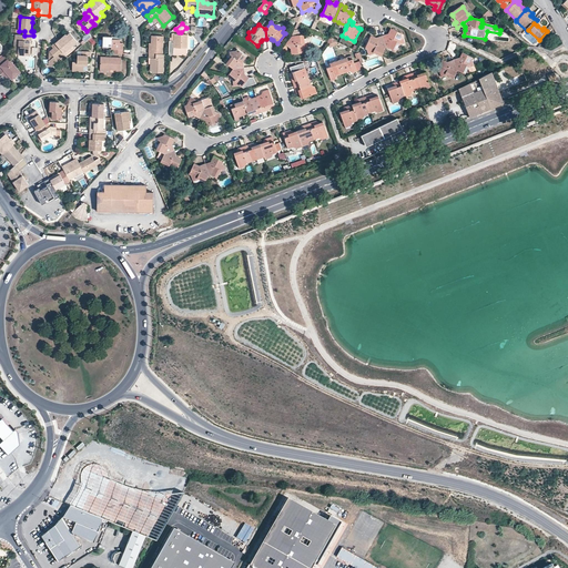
[(399,42),(404,41),(403,37),(404,34),(391,28),(387,33),(386,36),(383,38),(386,46),(395,51),(398,44),(399,42)]
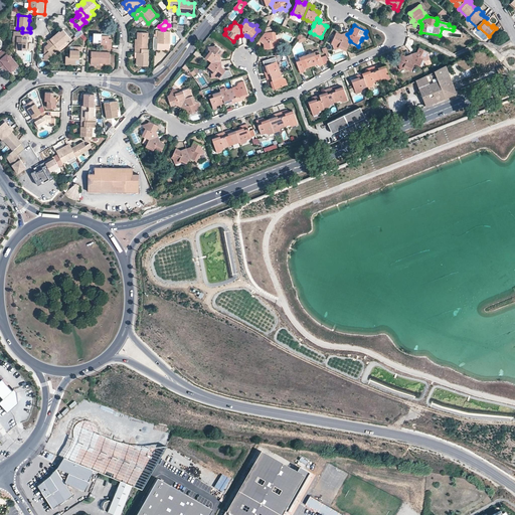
[(280,41),(276,38),(276,37),(275,31),(273,31),(272,26),(267,27),(265,30),(265,32),(260,38),(263,41),(263,43),(264,48),(277,47),(277,45),(280,41)]
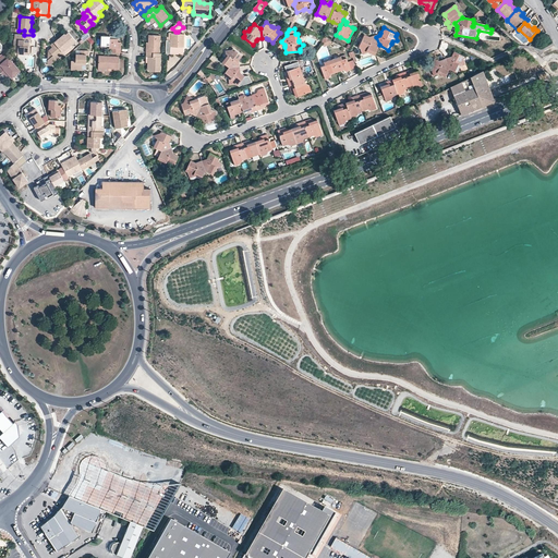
[(65,35),(59,40),(56,44),(62,52),(76,41),(69,32),(65,35)]
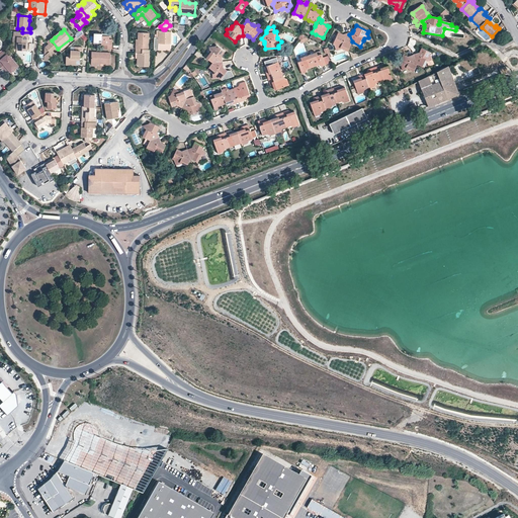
[(154,51),(158,51),(159,45),(171,45),(171,29),(165,29),(163,29),(159,29),(157,32),(157,37),(155,36),(154,51)]
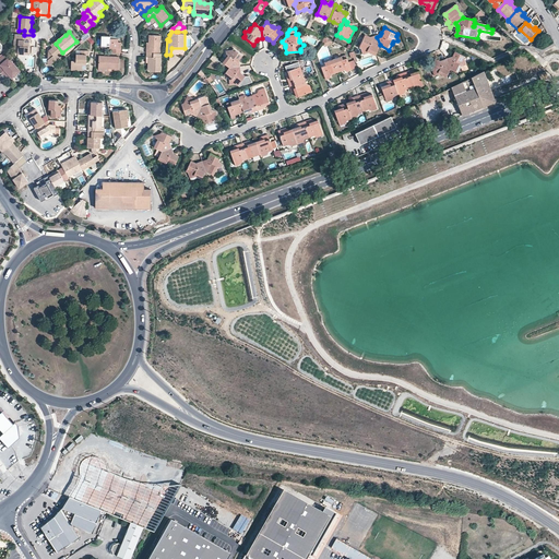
[(19,47),(19,49),(19,54),(31,55),(32,48),(30,47),(31,40),(32,39),(33,35),(24,35),(18,34),(18,39),(16,39),(15,39),(14,47),(19,47)]
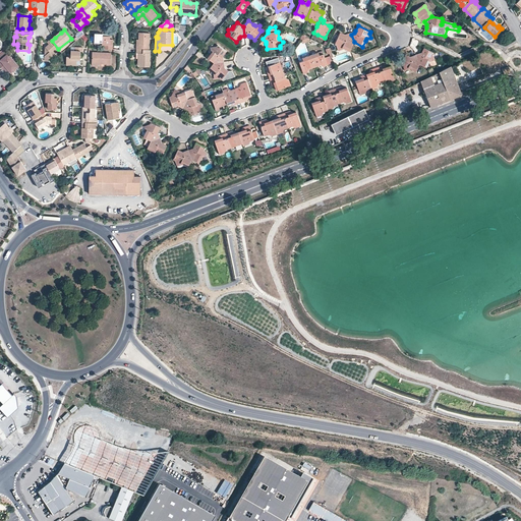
[(342,48),(344,49),(350,51),(354,42),(351,35),(347,36),(345,34),(340,32),(334,44),(336,45),(338,49),(342,48)]
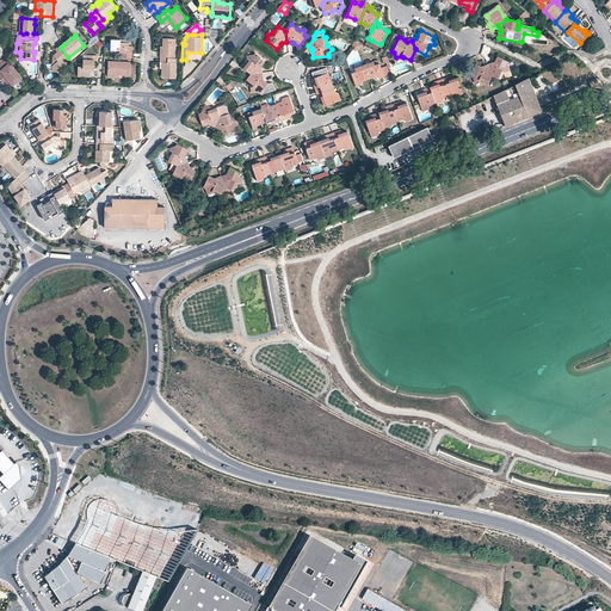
[(164,53),(161,53),(160,57),(174,57),(176,38),(165,38),(164,47),(164,53)]
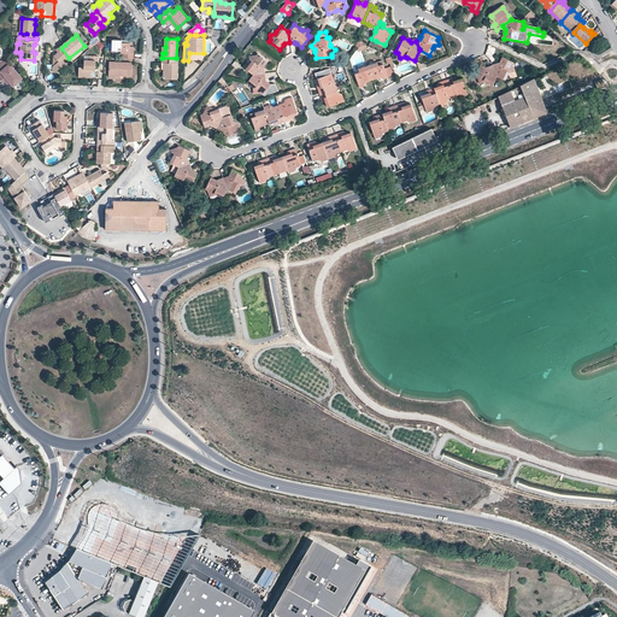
[(130,54),(130,47),(130,43),(125,43),(122,43),(122,40),(113,40),(113,51),(121,52),(121,54),(123,54),(123,59),(134,59),(134,54),(130,54)]
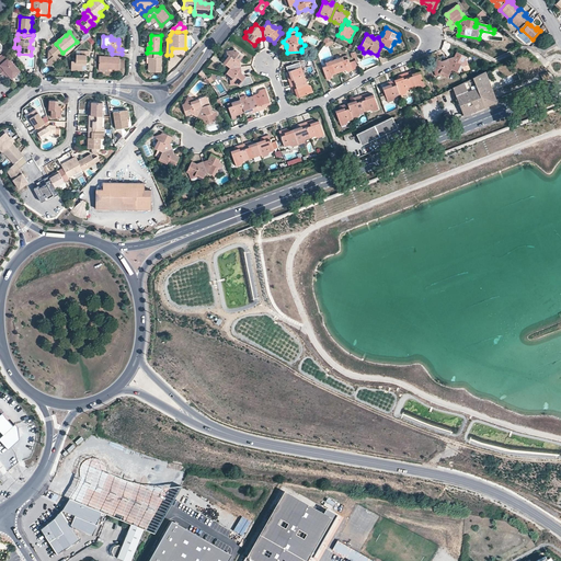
[(48,61),(52,65),(64,54),(63,53),(56,44),(55,43),(50,46),(53,48),(49,52),(48,61)]
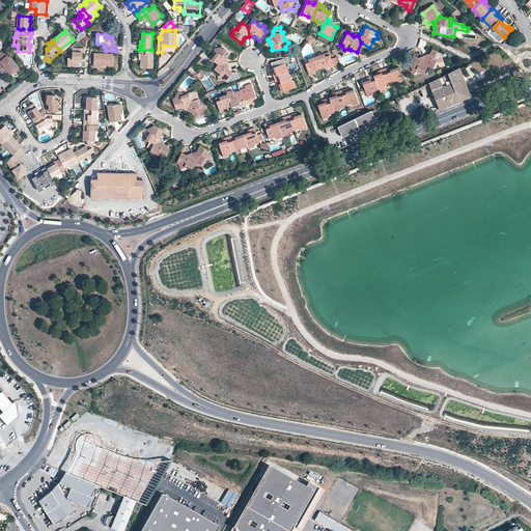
[(216,52),(215,54),(211,59),(218,63),(226,62),(226,58),(227,56),(230,53),(222,46),(220,47),(216,48),(216,52)]
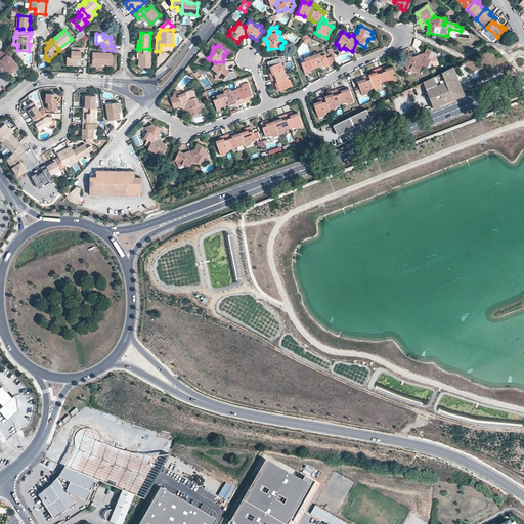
[(67,66),(78,66),(78,61),(78,59),(81,59),(81,51),(83,52),(83,47),(76,47),(76,51),(71,51),(71,57),(67,57),(67,66)]
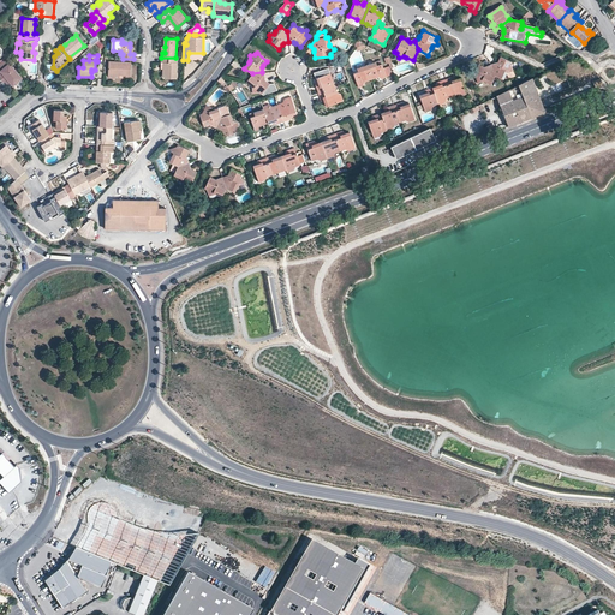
[(508,71),(513,69),(511,64),(512,63),(500,57),(497,63),(496,65),(491,66),(495,76),(503,79),(507,73),(508,71)]
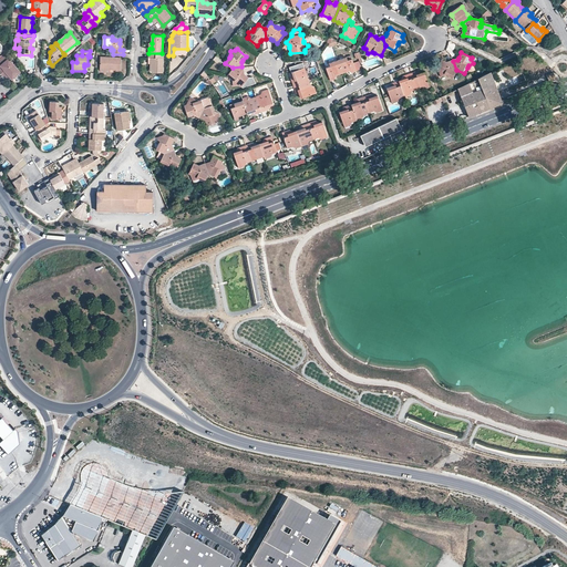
[(153,58),(152,71),(152,72),(163,72),(164,53),(162,53),(148,53),(148,58),(151,58),(153,58)]
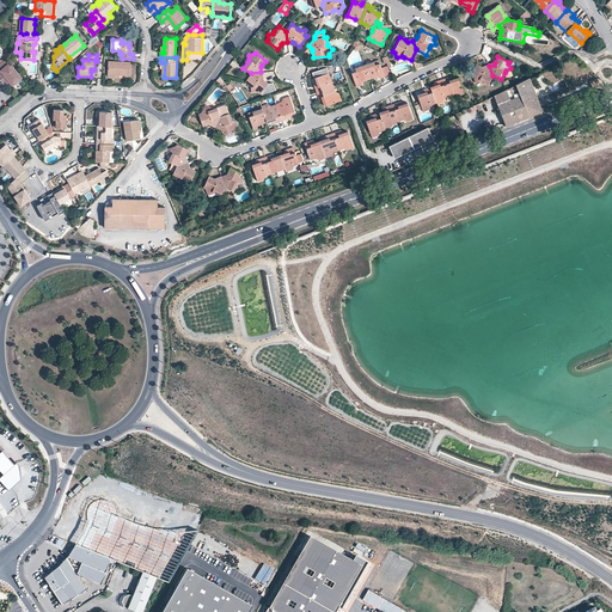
[(0,73),(2,77),(6,80),(11,86),(13,84),(14,86),(23,78),(7,60),(0,65),(0,73)]
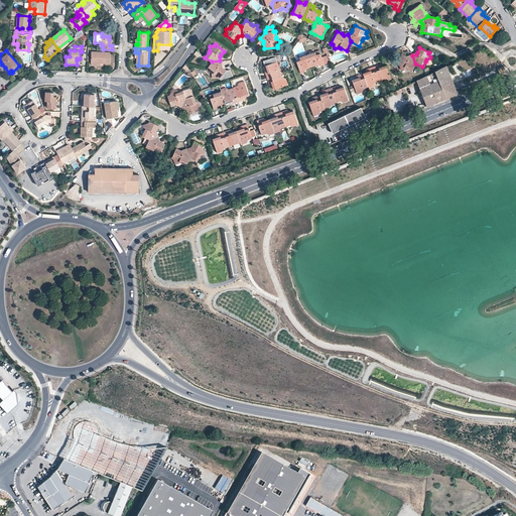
[(318,62),(319,67),(324,65),(319,53),(315,54),(314,51),(307,54),(310,65),(318,62)]
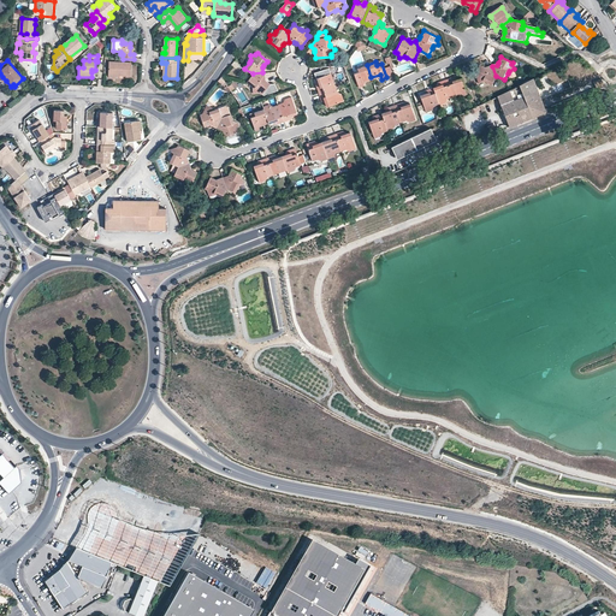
[(108,75),(120,76),(126,76),(126,77),(131,78),(131,63),(110,63),(108,75)]
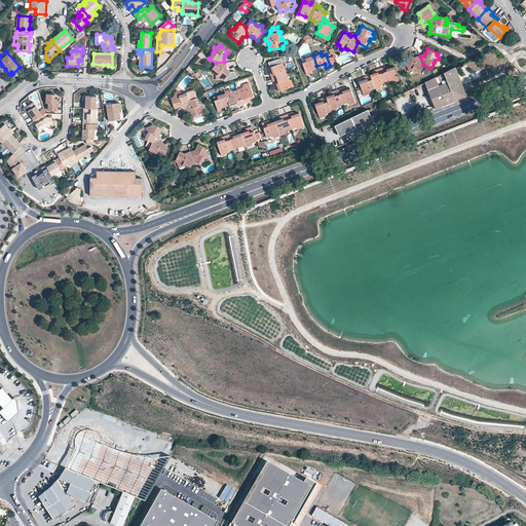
[(412,68),(414,69),(420,72),(423,65),(420,57),(416,58),(414,57),(409,54),(405,65),(407,66),(408,69),(412,68)]
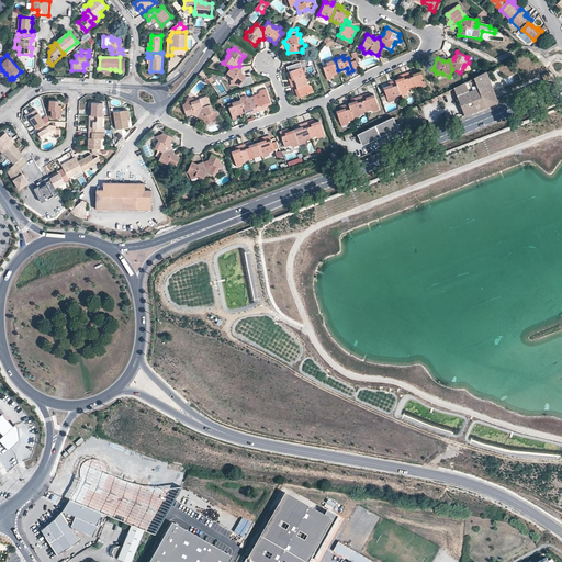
[(329,74),(338,70),(335,59),(326,63),(327,65),(323,67),(327,79),(332,78),(329,74)]
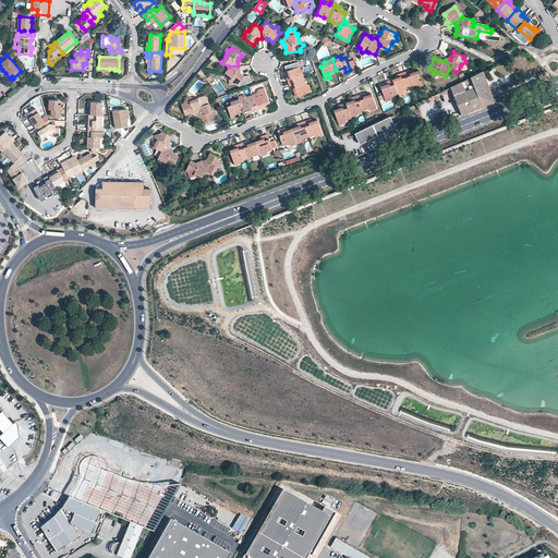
[(288,73),(289,75),(291,81),(288,82),(289,86),(305,81),(299,63),(286,68),(287,73),(288,73)]
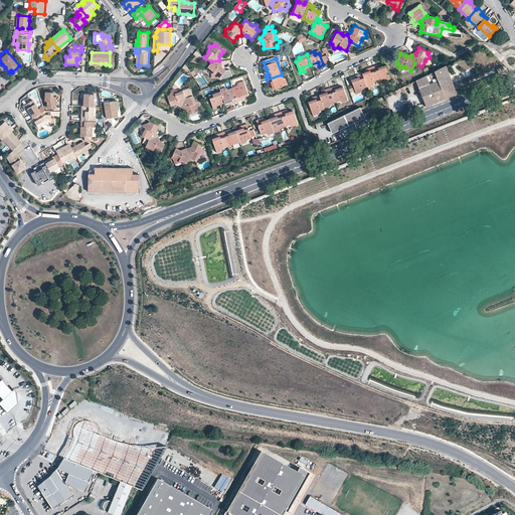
[(213,77),(217,77),(220,80),(232,76),(229,69),(226,70),(222,66),(220,65),(219,60),(211,61),(206,67),(210,71),(212,73),(213,77)]
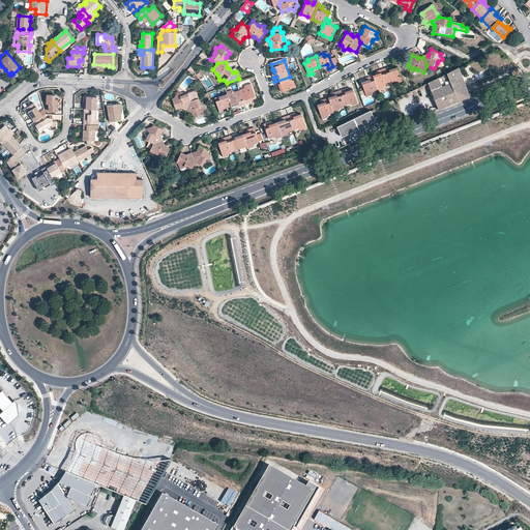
[(389,69),(388,66),(384,67),(389,83),(393,82),(402,79),(396,66),(394,67),(389,69)]
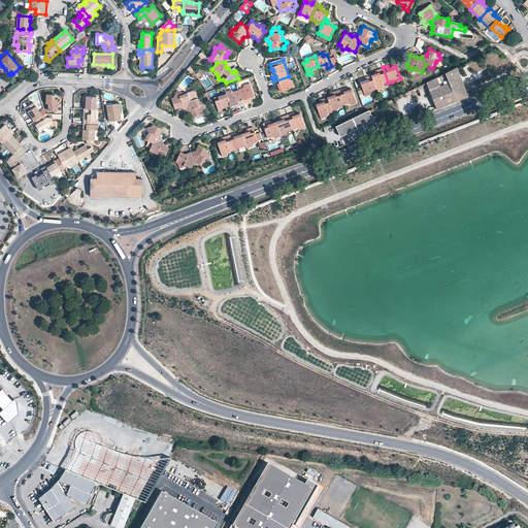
[(446,72),(457,100),(468,96),(456,66),(446,72)]
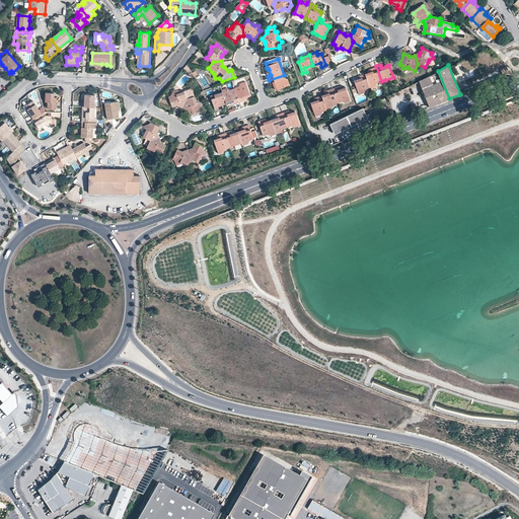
[(373,70),(367,73),(365,73),(369,85),(377,83),(381,81),(376,66),(372,68),(373,70)]
